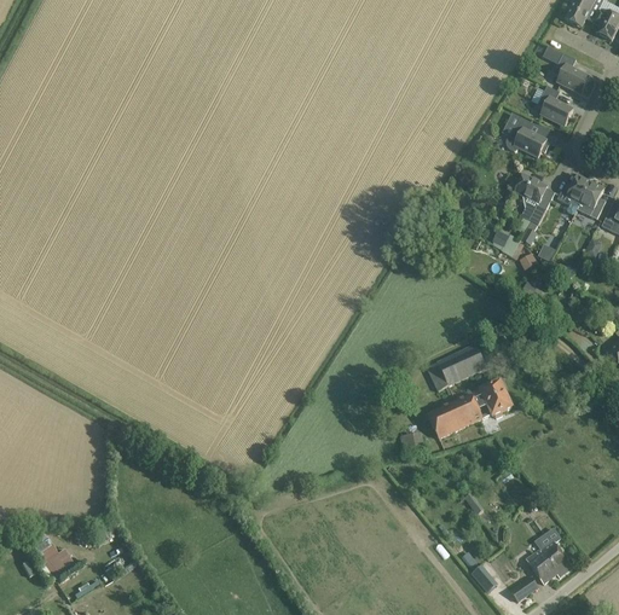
[(584,0),(582,6),(574,3),(566,18),(583,27),(596,0),(584,0)]
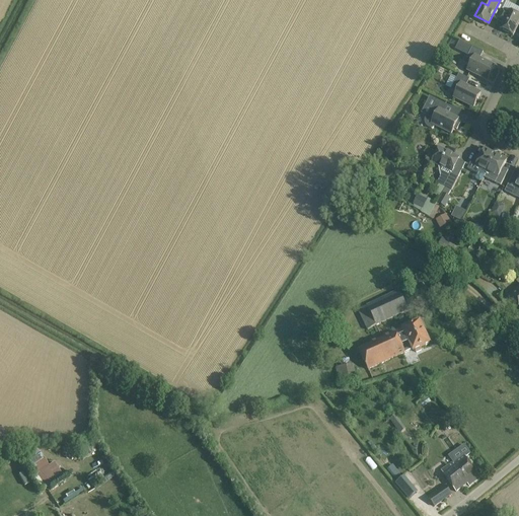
[(508,11),(503,9),(497,19),(503,22),(500,27),(513,34),(518,21),(518,14),(509,9),(508,11)]
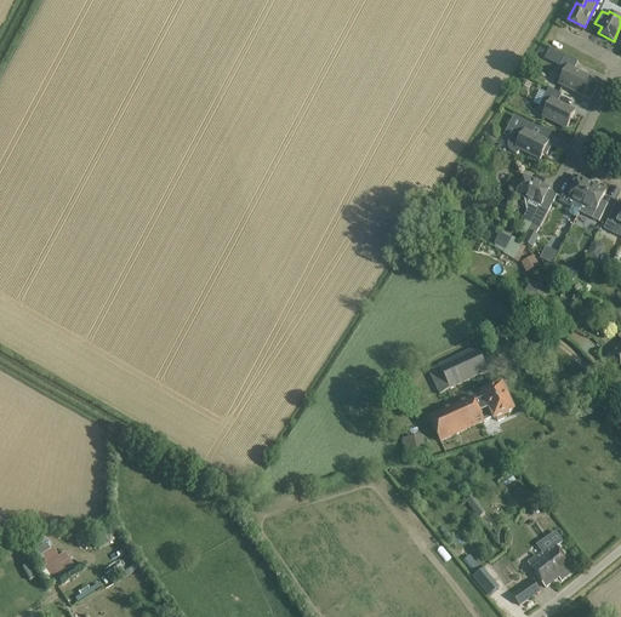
[(579,61),(565,55),(556,74),(562,78),(559,83),(584,95),(592,78),(575,69),(579,61)]
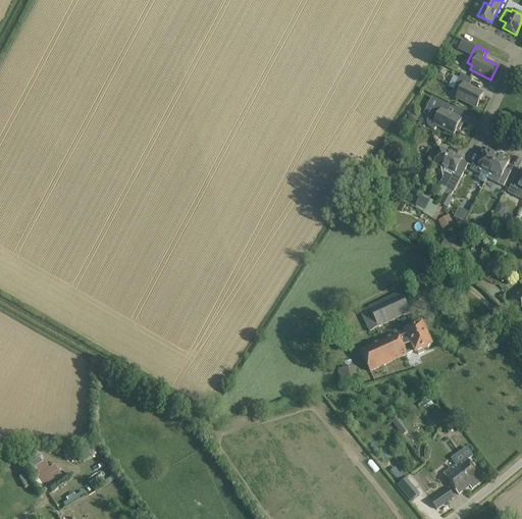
[(472,79),(462,73),(454,90),(459,93),(457,97),(476,107),(484,93),(469,85),(472,79)]
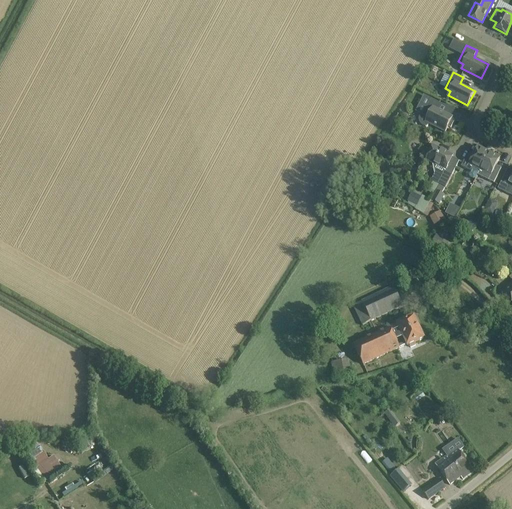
[(442,103),(431,97),(423,114),(420,112),(419,115),(419,118),(420,121),(422,123),(426,125),(428,124),(429,122),(446,131),(449,125),(451,126),(455,118),(438,109),(442,103)]
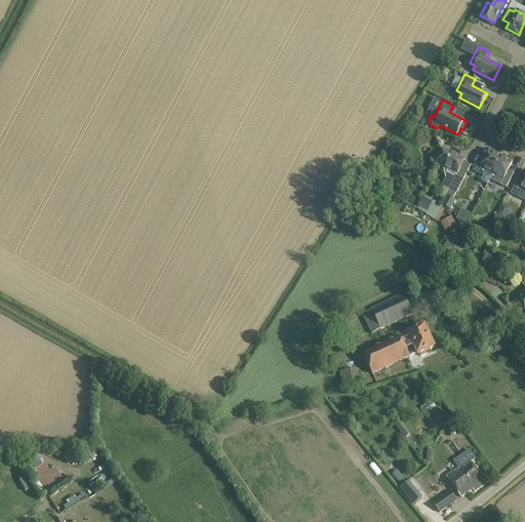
[(466,159),(445,148),(438,163),(457,173),(466,159)]
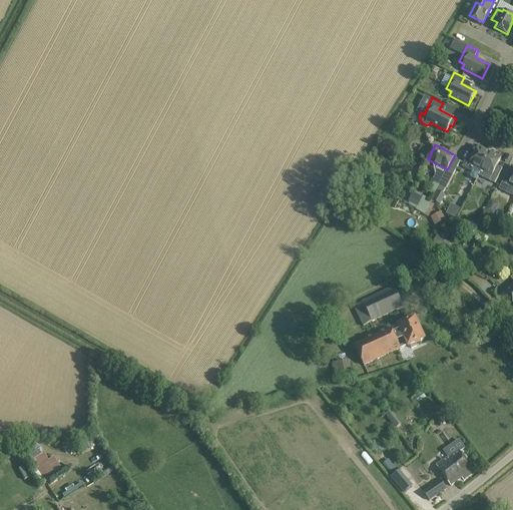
[(488,156),(490,151),(479,145),(474,156),(469,153),(463,165),(472,169),(470,174),(471,176),(474,177),(476,177),(478,173),(481,168),(481,169),(488,156)]
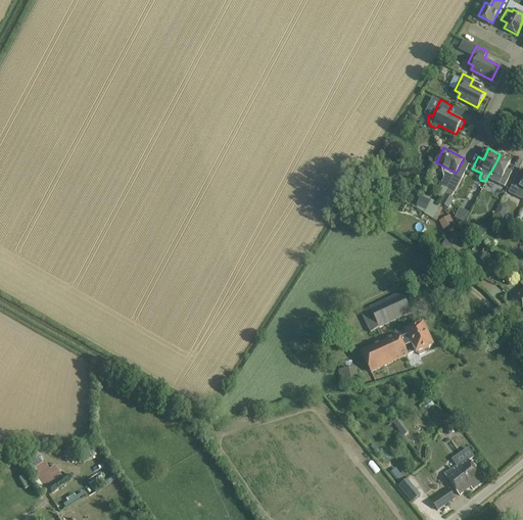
[(511,159),(500,154),(497,159),(490,173),(490,172),(487,177),(505,185),(512,173),(506,171),(511,159)]
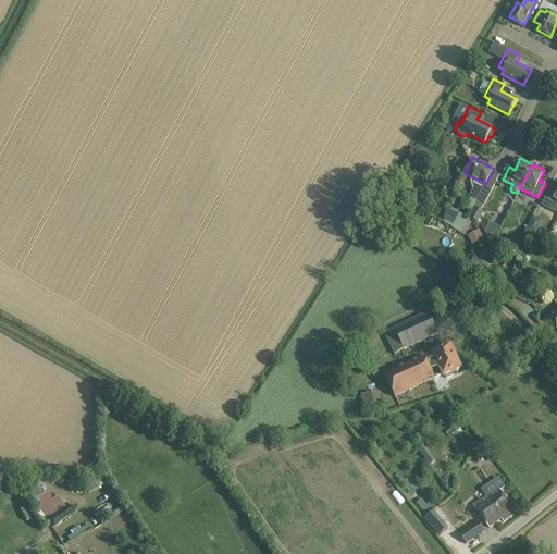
[(492,189),(484,185),(477,198),(485,202),(492,189)]
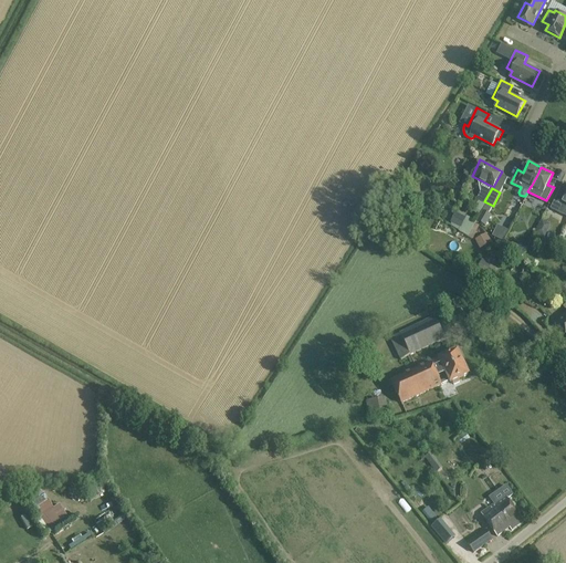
[(565,214),(565,193),(559,190),(552,207),(565,214)]
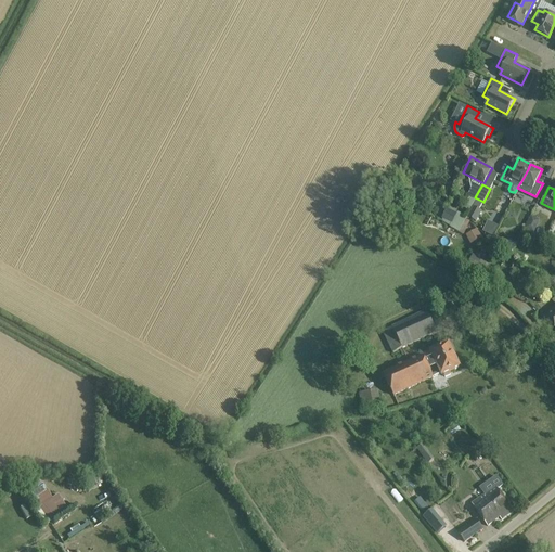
[(467,215),(457,210),(452,221),(443,216),(441,219),(450,223),(450,225),(460,230),(467,215)]
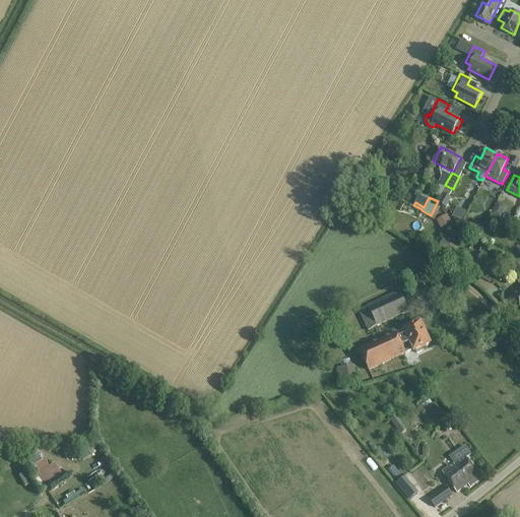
[(507,204),(498,199),(492,212),(500,216),(507,204)]
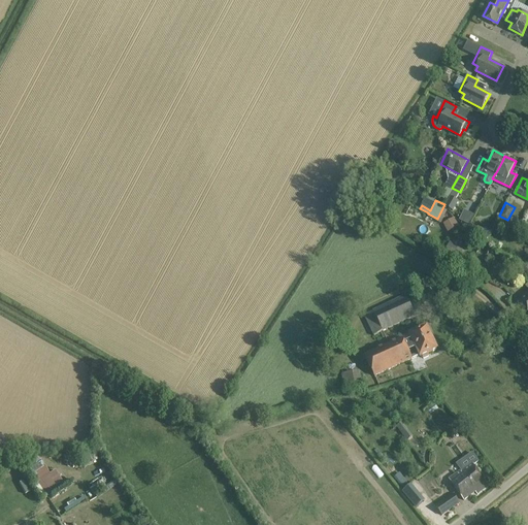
[(471,223),(475,211),(465,207),(460,218),(471,223)]
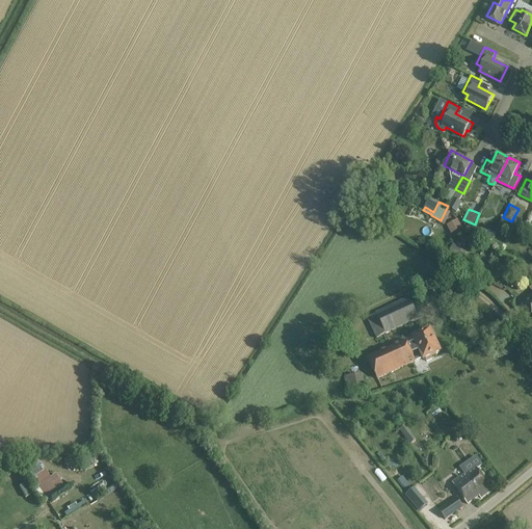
[(458,216),(447,222),(452,232),(463,226),(458,216)]
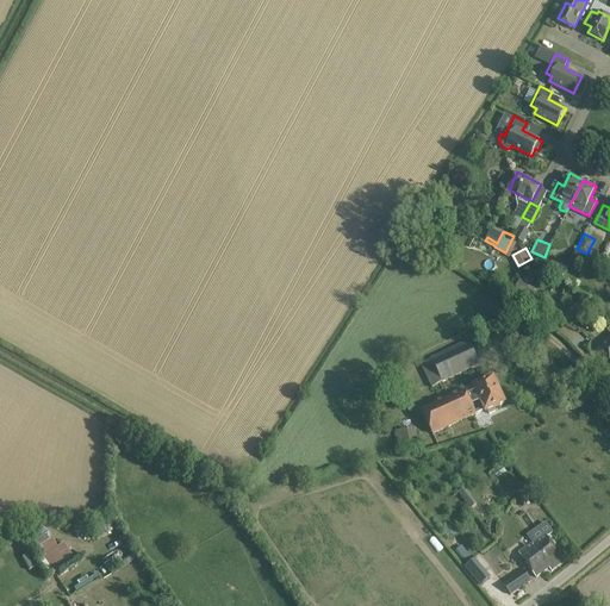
[(536,287),(520,276),(514,285),(530,297),(536,287)]
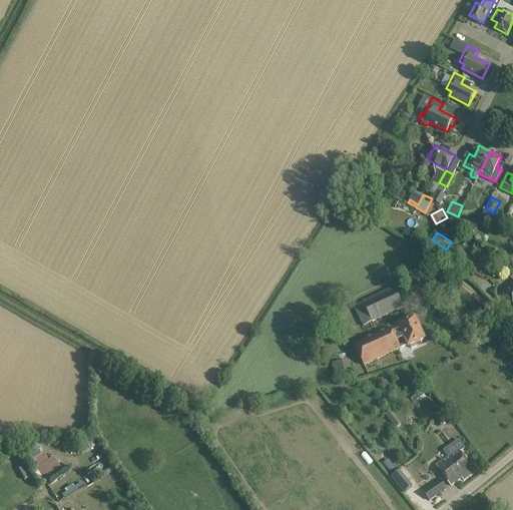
[(405,304),(396,285),(356,304),(365,323),(405,304)]
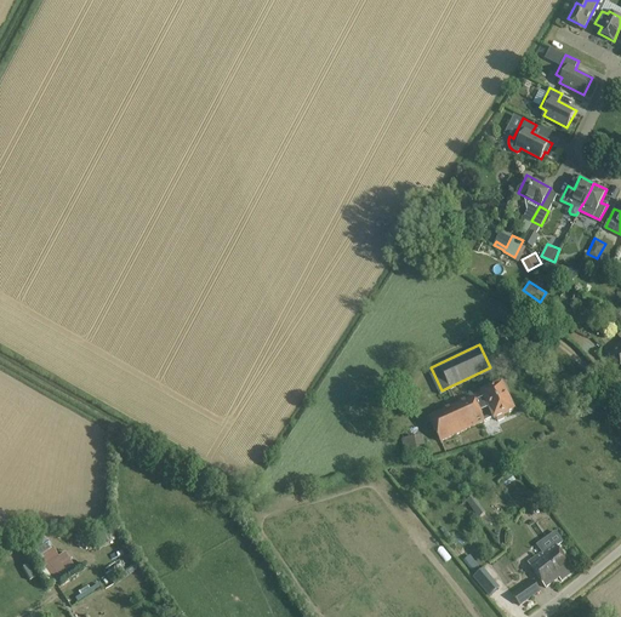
[(514,409),(502,381),(482,390),(429,415),(440,439),(493,415),(494,417),(496,417),(497,420),(505,416),(503,413),(514,409)]
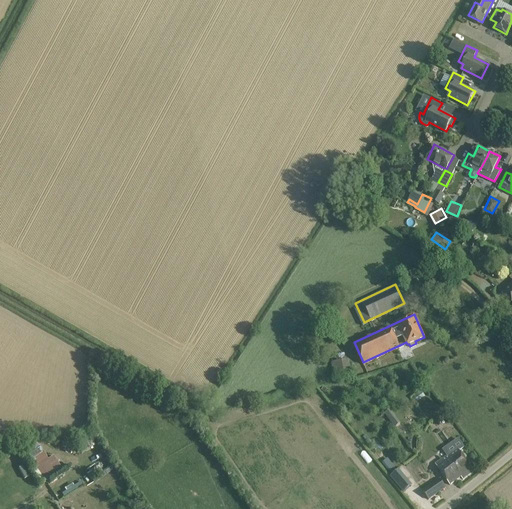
[(353,374),(349,357),(332,361),(336,378),(353,374)]
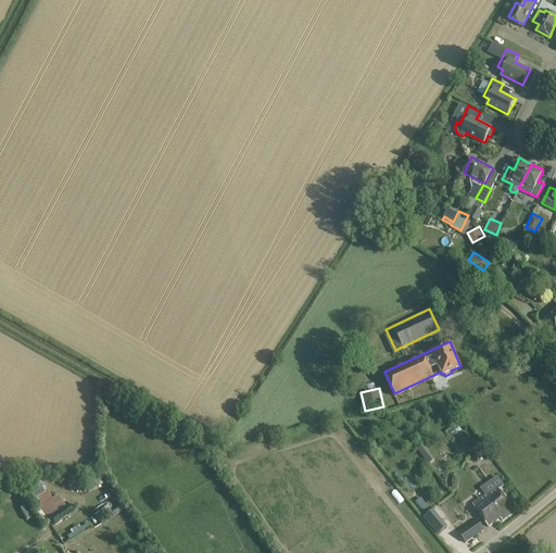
[(434,457),(424,442),(417,447),(428,462),(434,457)]
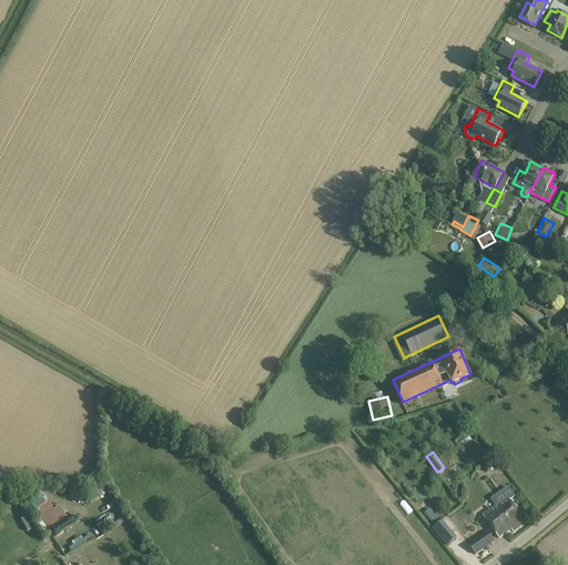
[(53,508),(44,494),(32,502),(31,501),(29,503),(39,517),(53,508)]
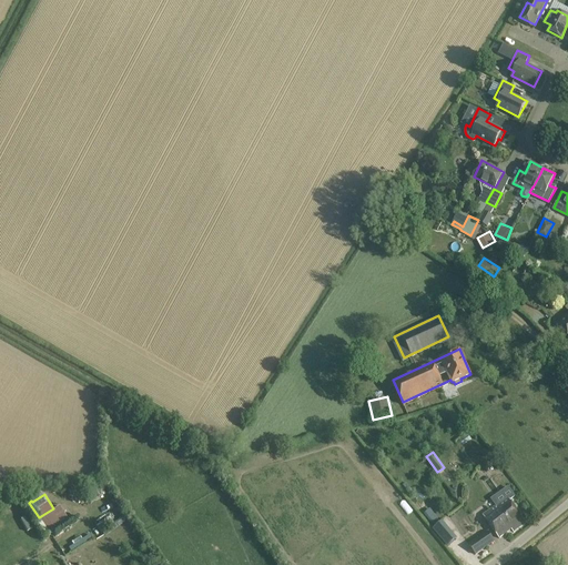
[(526,521),(508,495),(483,513),(499,536),(511,527),(513,530),(526,521)]
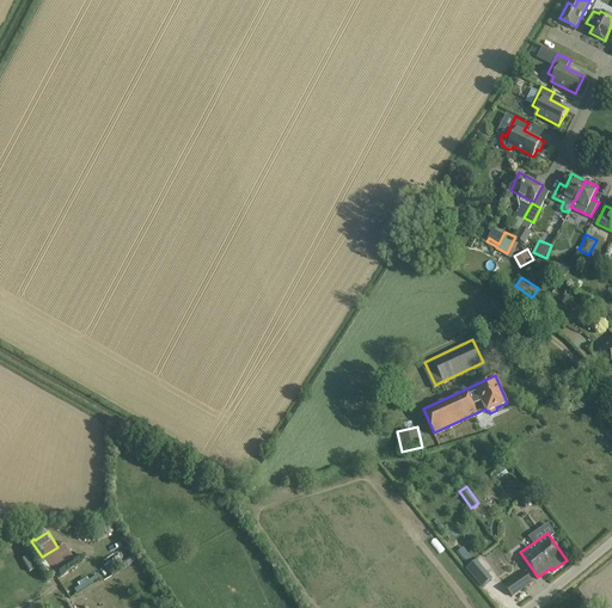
[(463,545),(457,550),(465,560),(471,556),(463,545)]
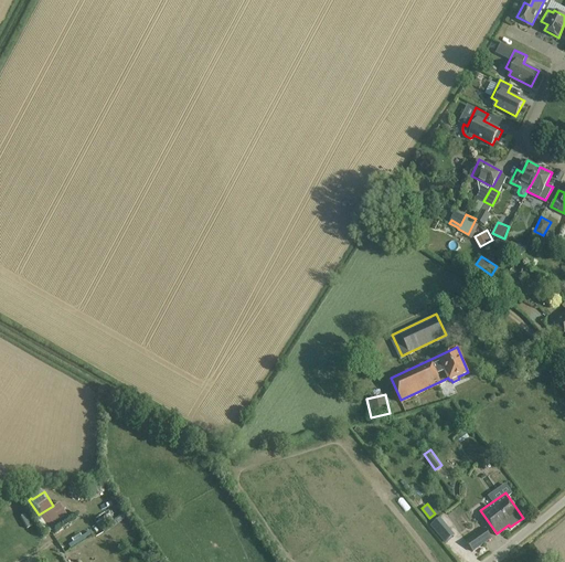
[(439,522),(435,527),(443,534),(446,530),(439,522)]
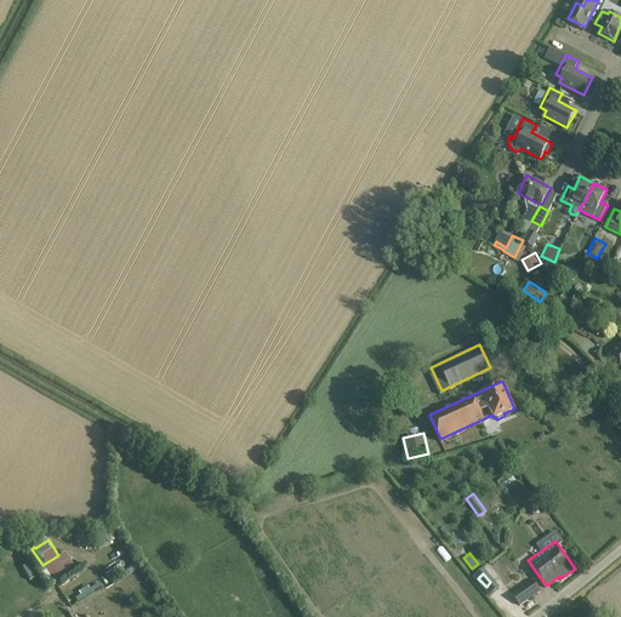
[(533,594),(525,583),(513,593),(520,603),(533,594)]
